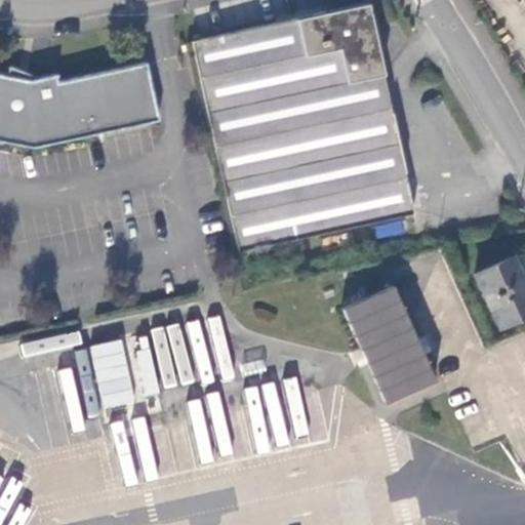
[(192,41),(206,110),(238,250),(413,212),(368,2),(192,41)]
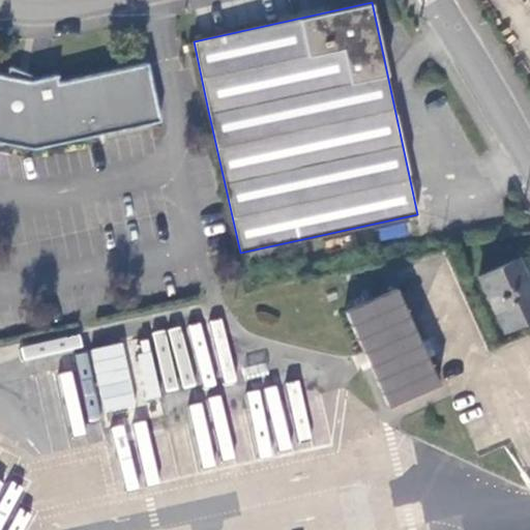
[(160,120),(148,62),(59,81),(58,72),(30,79),(0,74),(0,141),(33,147),(160,120)]
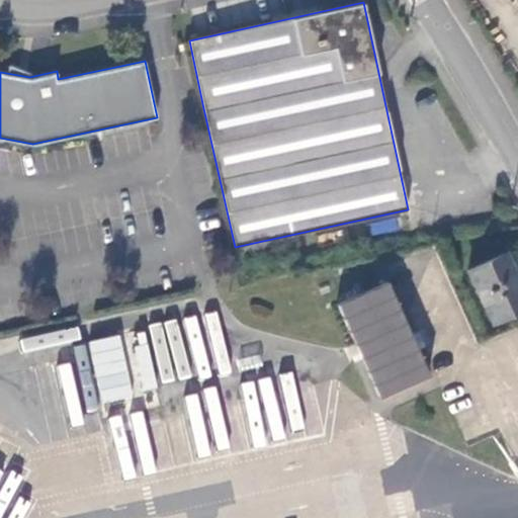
[(460,272),(483,323),(517,308),(517,304),(497,256),(460,272)]
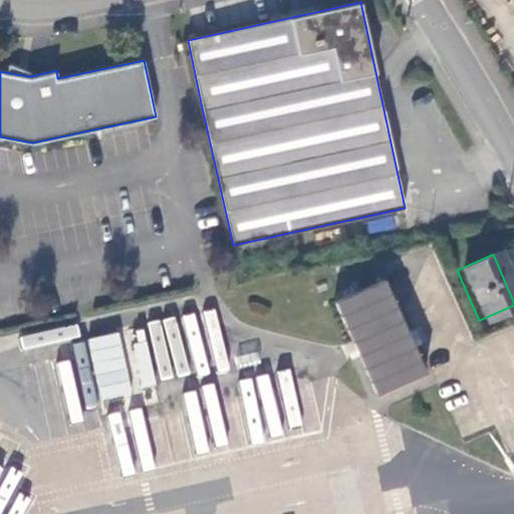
[(331,301),(348,339),(354,353),(372,394),(423,371),(412,346),(405,331),(381,279),(331,301)]
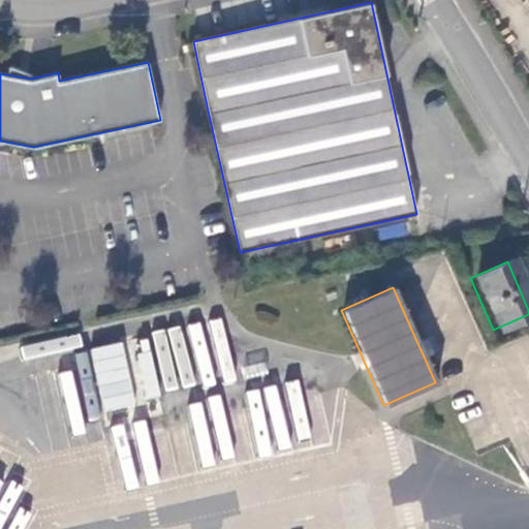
[(89,349),(106,428),(163,415),(146,337),(89,349)]
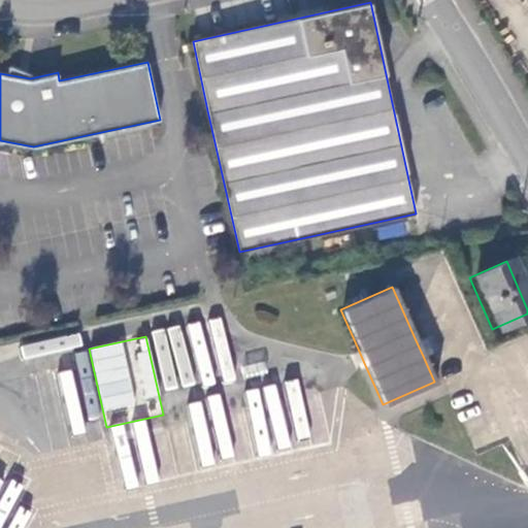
[(422,337),(416,340),(423,356),(428,353),(422,337)]
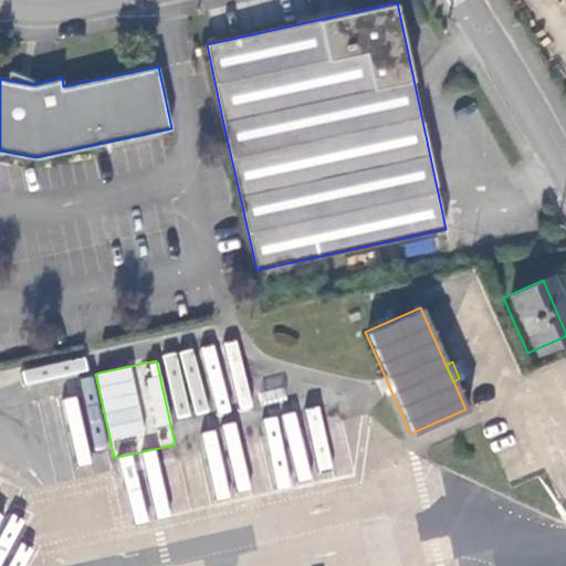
[(390,389),(384,374),(376,377),(383,392),(390,389)]
